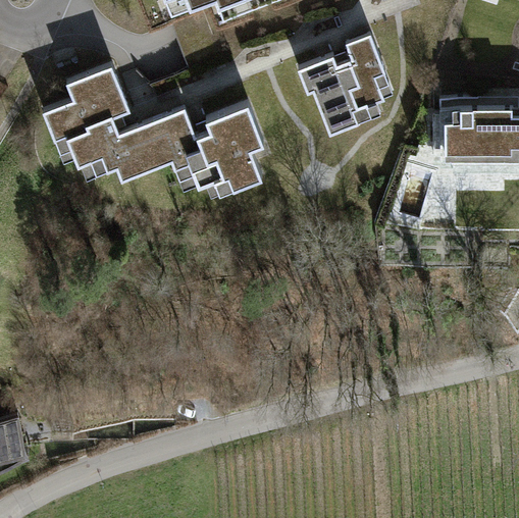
[(164,0),(165,2),(170,0),(186,0),(190,11),(215,1),(222,19),(271,0),(164,0)]
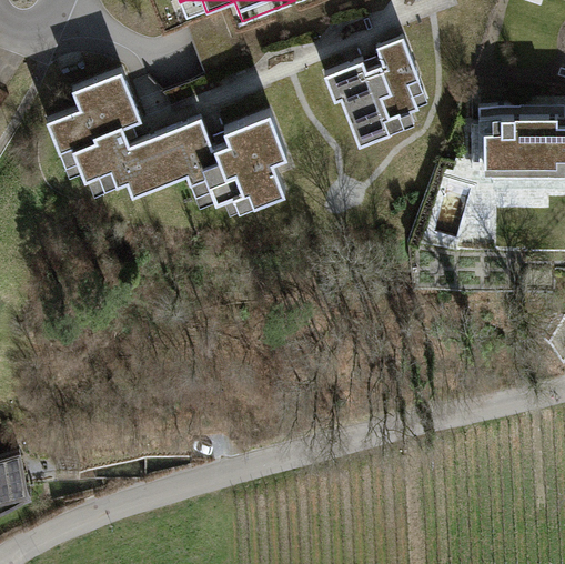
[(403,42),(376,51),(380,60),(325,80),(333,102),(340,100),(357,150),(404,132),(400,118),(416,111),(412,100),(422,96),(403,42)]
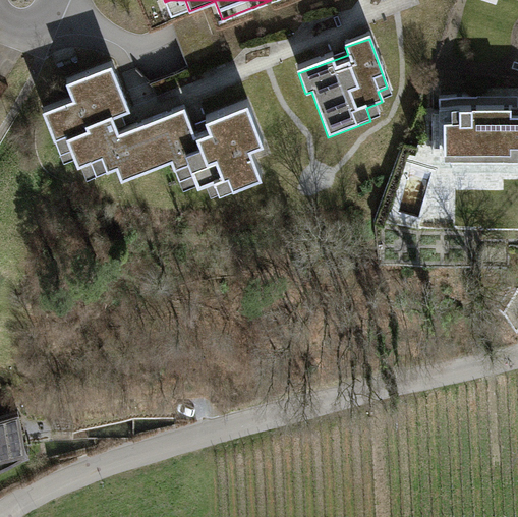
[(160,167),(145,127),(117,137),(111,120),(126,114),(110,69),(66,85),(73,103),(43,115),(62,165),(73,161),(76,169),(79,168),(85,182),(115,171),(119,182),(160,167)]
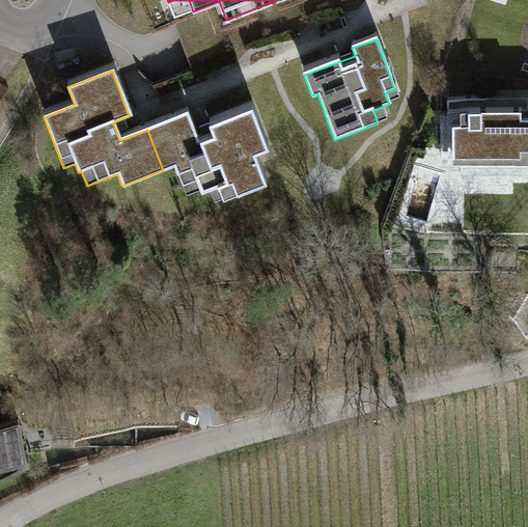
[(188,114),(147,130),(163,170),(174,166),(186,195),(199,190),(201,194),(210,191),(214,203),(264,185),(253,156),(267,150),(251,110),(210,126),(214,136),(198,142),(188,114)]
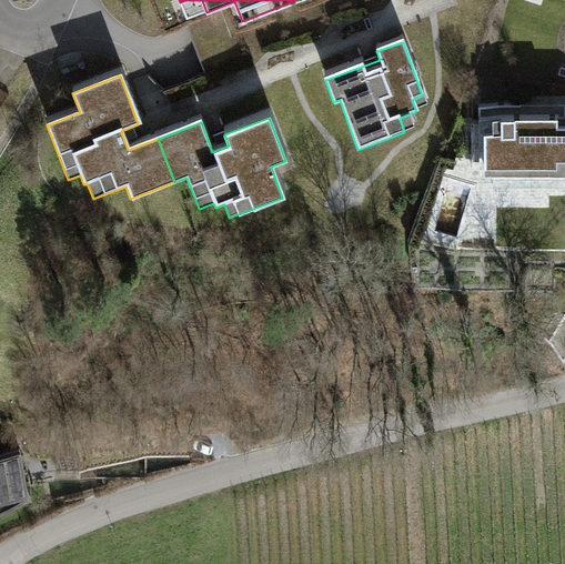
[(564,119),(482,122),(483,177),(564,174),(564,119)]
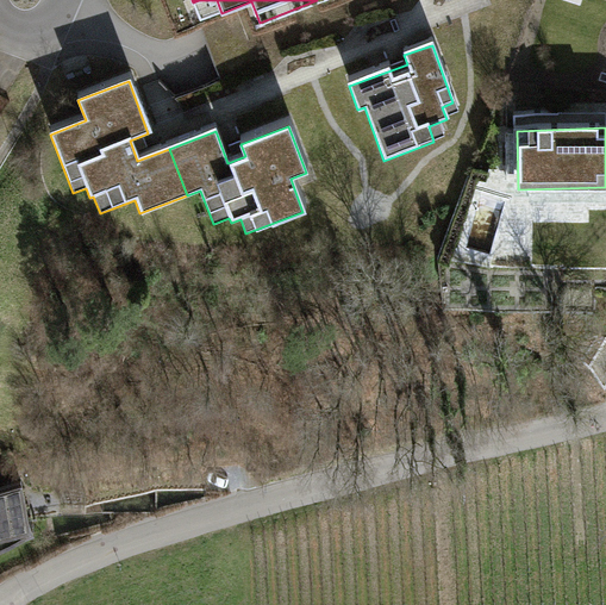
[(0,547),(29,535),(20,491),(0,494),(0,547)]
